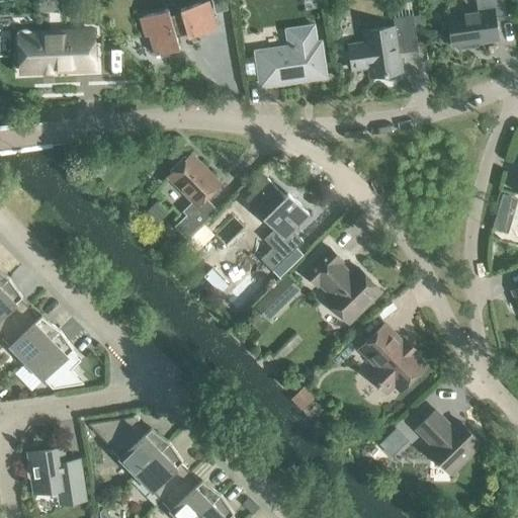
[(447,15),(452,48),(453,48),(457,50),(465,49),(468,46),(497,40),(493,17),(506,16),(504,0),(475,0),(477,11),(447,15)]
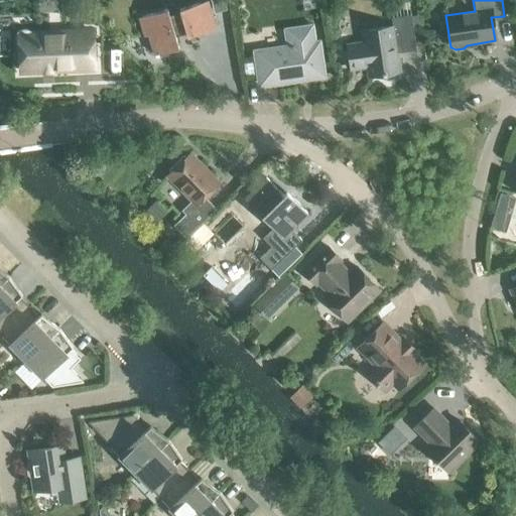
[(148,35),(154,55),(178,48),(174,36),(185,33),(186,37),(215,28),(207,2),(178,10),(179,12),(168,15),(167,10),(139,18),(144,36),(148,35)]
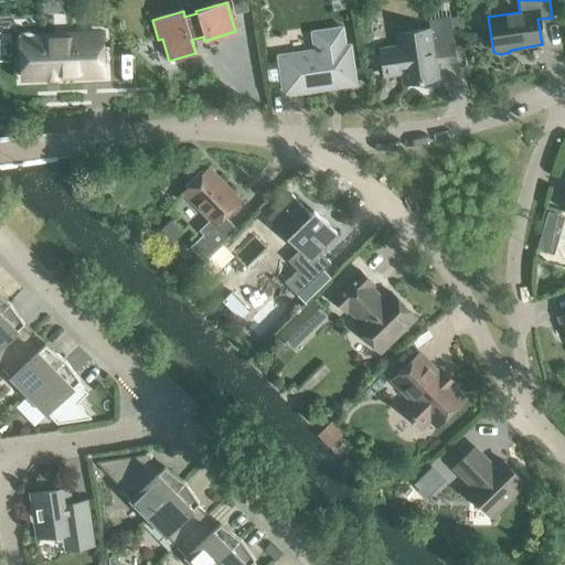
[(383,76),(402,74),(403,85),(437,80),(434,55),(455,53),(450,18),(428,21),(429,30),(395,34),(397,48),(380,51),(383,76)]
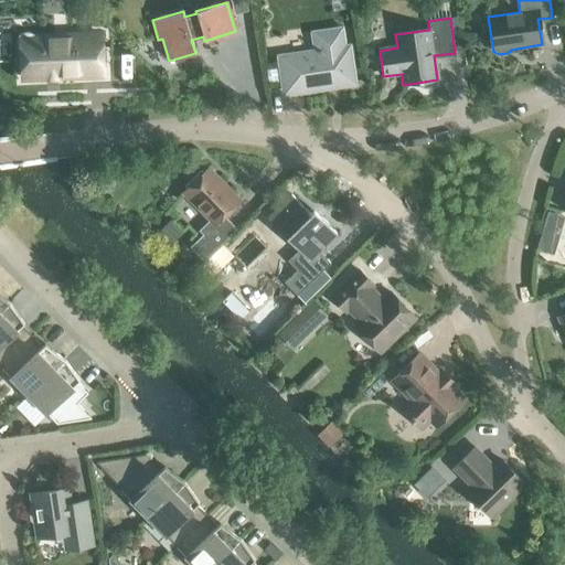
[(279,57),(285,94),(353,84),(348,48),(342,49),(340,31),(313,34),(316,53),(279,57)]
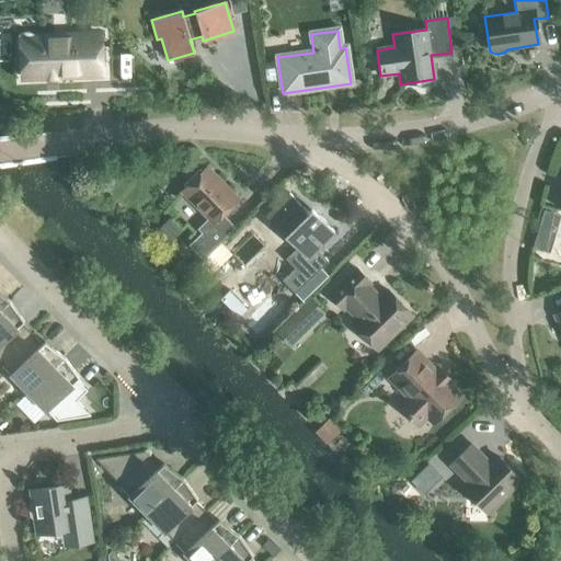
[(22,76),(76,73),(76,76),(101,75),(100,35),(35,37),(31,34),(25,33),(20,34),(16,38),(15,44),(16,49),(21,54),(22,76)]
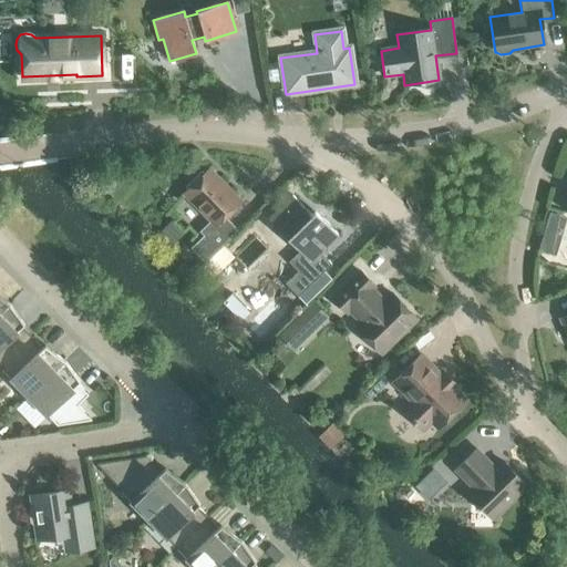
[(277,69),(266,71),(268,84),(278,82),(277,69)]
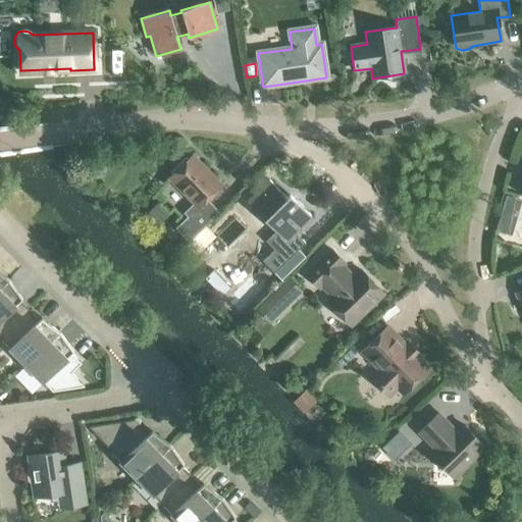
[(187,217),(200,230),(218,212),(207,200),(221,186),(210,174),(210,175),(205,171),(205,169),(204,167),(203,168),(191,157),(169,177),(181,190),(180,191),(193,204),(183,213),(187,217)]
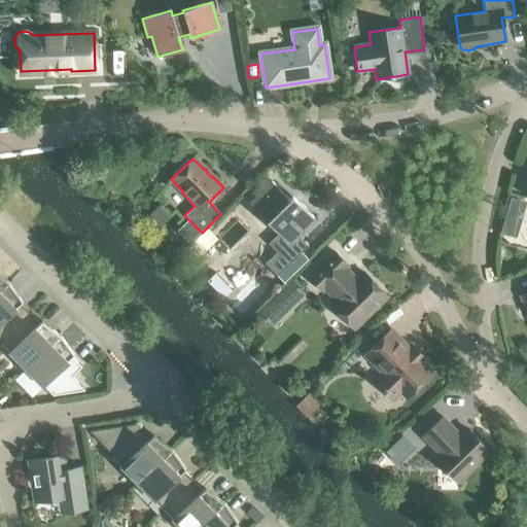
[(265,265),(277,276),(308,246),(296,235),(314,218),(299,203),(295,206),(271,182),(249,204),(279,234),(268,244),(277,252),(265,265)]
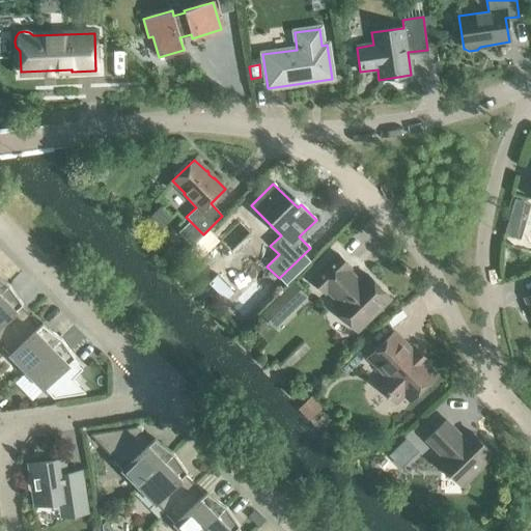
[(190,221),(178,232),(192,246),(203,234),(190,221)]
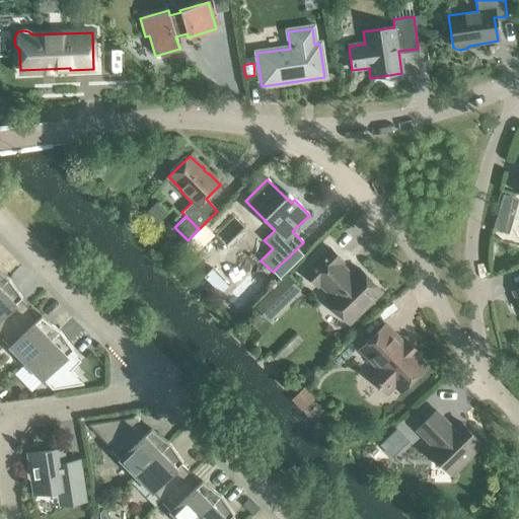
[(496,217),(493,229),(509,234),(512,221),(496,217)]
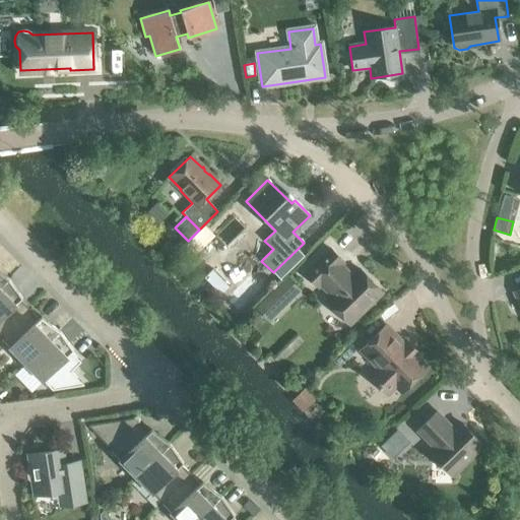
[(327,302),(348,324),(382,293),(360,270),(351,277),(340,265),(342,262),(330,249),(305,274),(317,287),(320,284),(332,297),(327,302)]
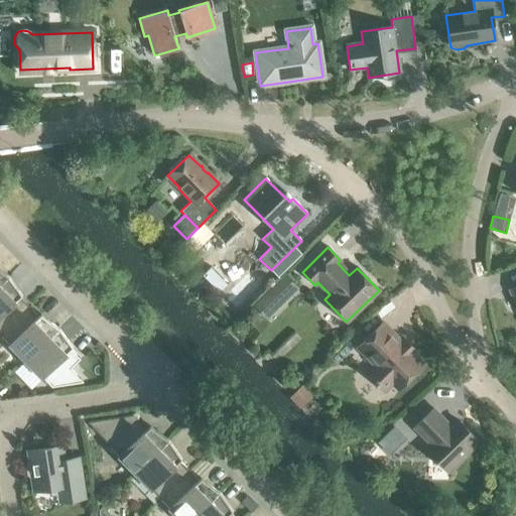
[(0,283),(0,335),(28,306),(14,292),(16,289),(6,278),(0,283)]
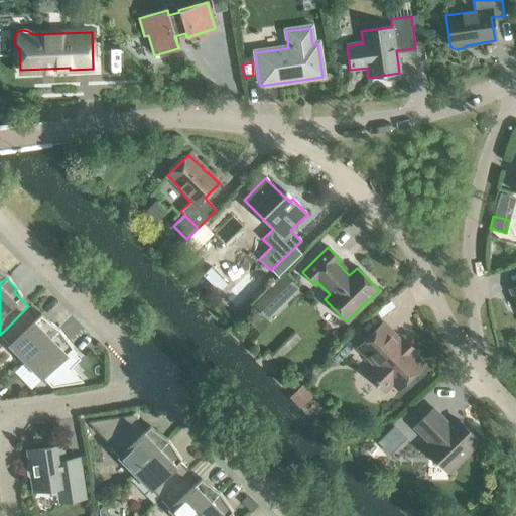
[(274,284),(262,296),(276,310),(288,298),(274,284)]
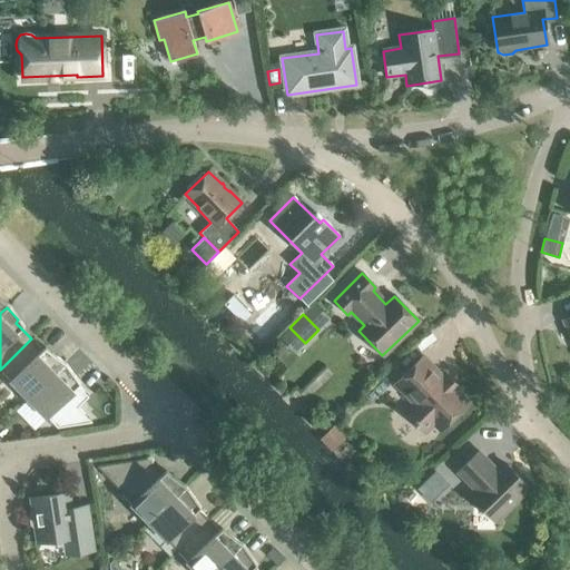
[(0,370),(28,399),(62,365),(51,353),(48,355),(31,338),(0,370)]
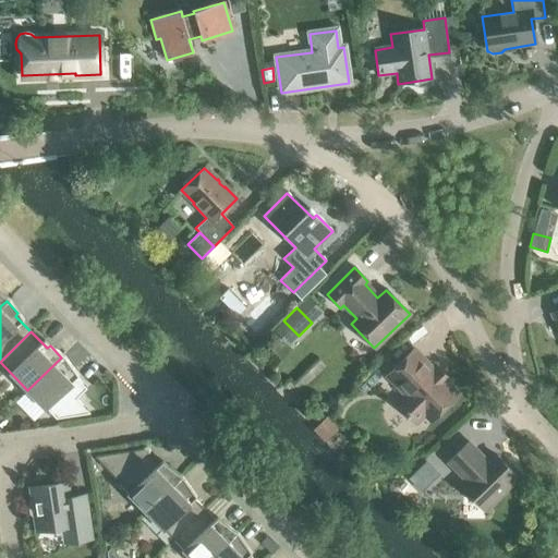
[(396,404),(415,424),(424,414),(431,422),(458,396),(447,384),(450,380),(445,375),(441,378),(413,350),(386,376),(405,396),(396,404)]
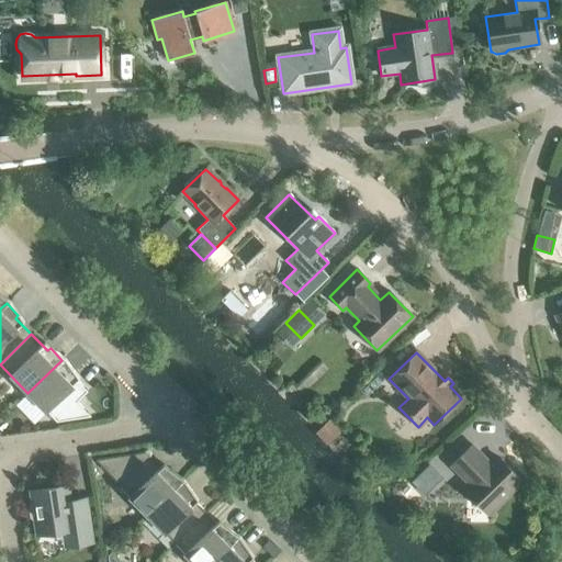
[(62,360),(27,393),(56,422),(90,417),(76,402),(87,392),(70,374),(74,372),(62,360)]
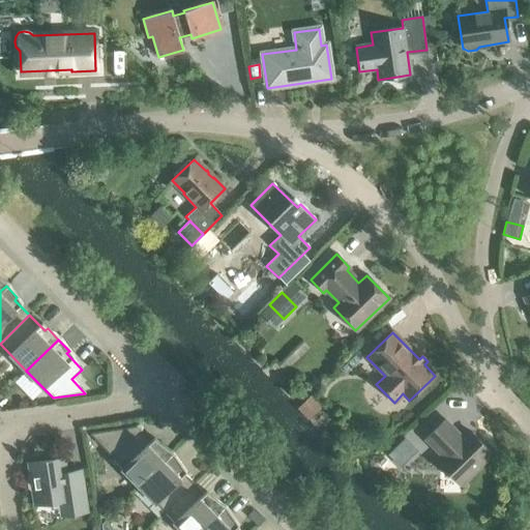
[(437,462),(461,484),(492,454),(468,431),(460,439),(455,435),(457,433),(444,420),(425,439),(442,457),(437,462)]
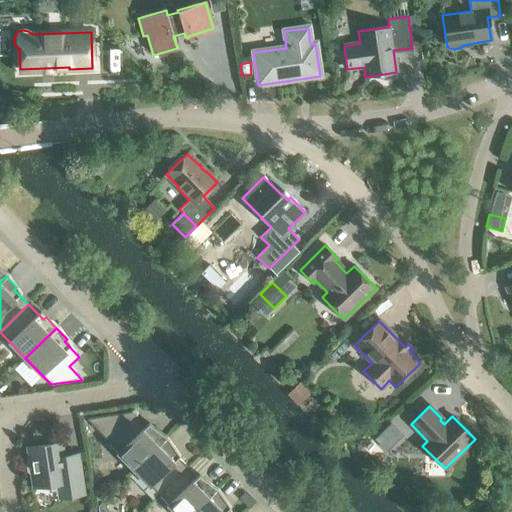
[(108,443),(133,469),(164,439),(154,428),(151,430),(133,412),(93,418),(93,419),(112,438),(108,443)]
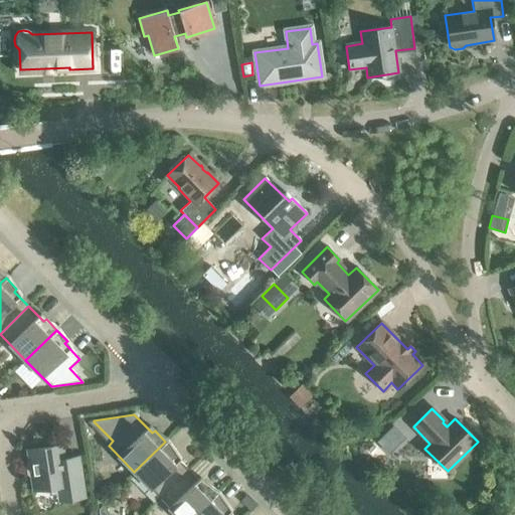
[(134,472),(160,498),(188,470),(173,455),(176,453),(167,443),(165,442),(134,472)]
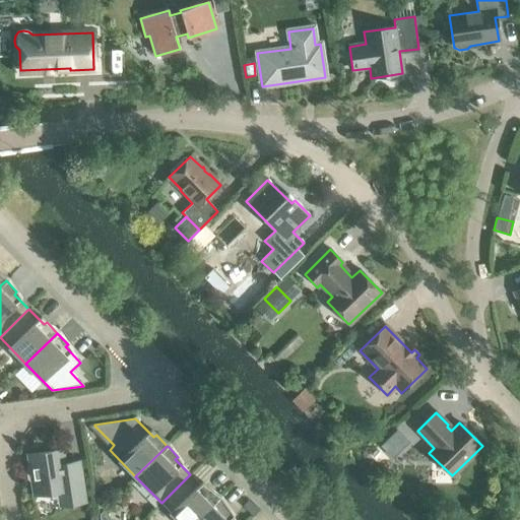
[(84,503),(79,468),(68,469),(64,466),(61,450),(28,455),(30,466),(28,466),(26,469),(27,479),(30,481),(33,481),(35,495),(49,493),(49,497),(53,499),(61,498),(62,506),(84,503)]
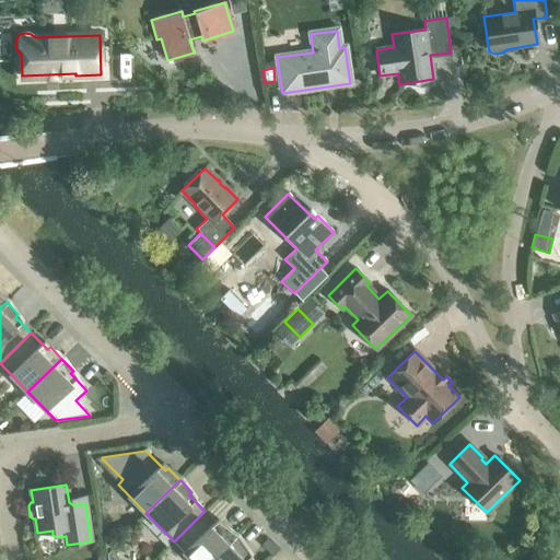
[(174,541),(191,559),(210,559),(235,536),(223,524),(221,527),(205,511),(174,541)]
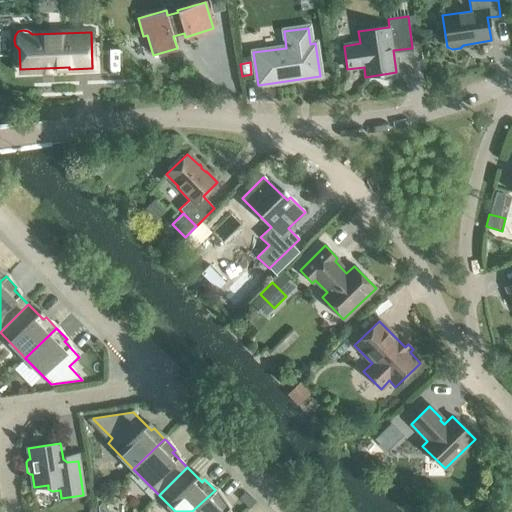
[(103,488),(93,490),(94,501),(104,499),(103,488)]
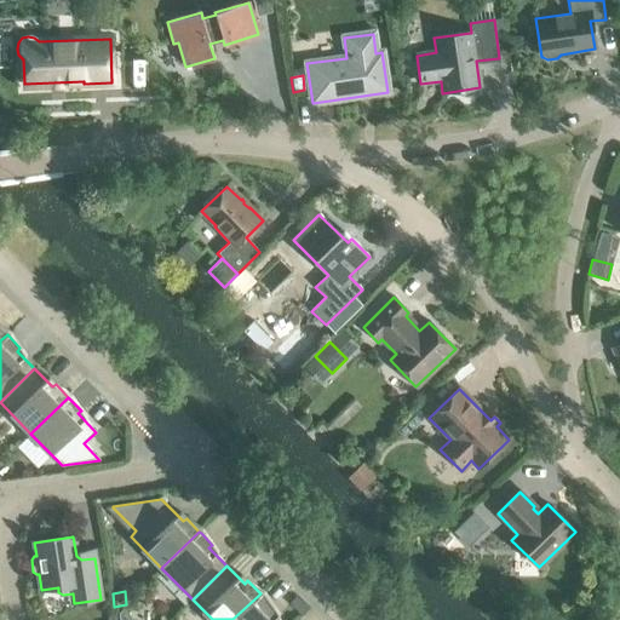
[(233,619),(280,619),(270,609),(273,607),(260,593),(233,619)]
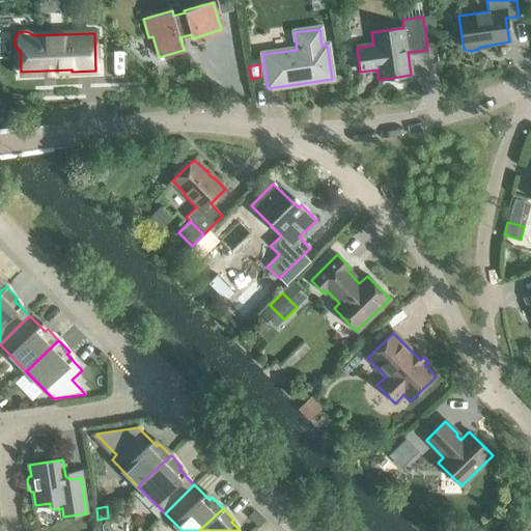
[(113,530),(106,522),(102,525),(102,530),(113,530)]
